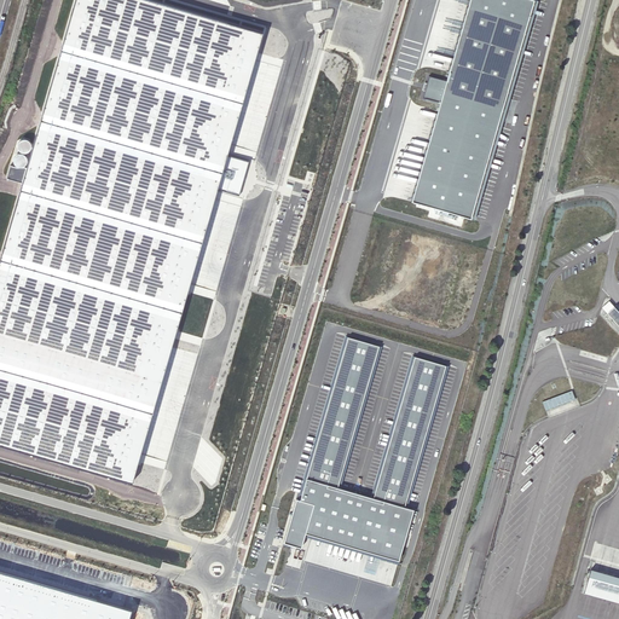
[(148,0),(70,0),(0,249),(0,443),(132,481),(260,32),(148,0)]
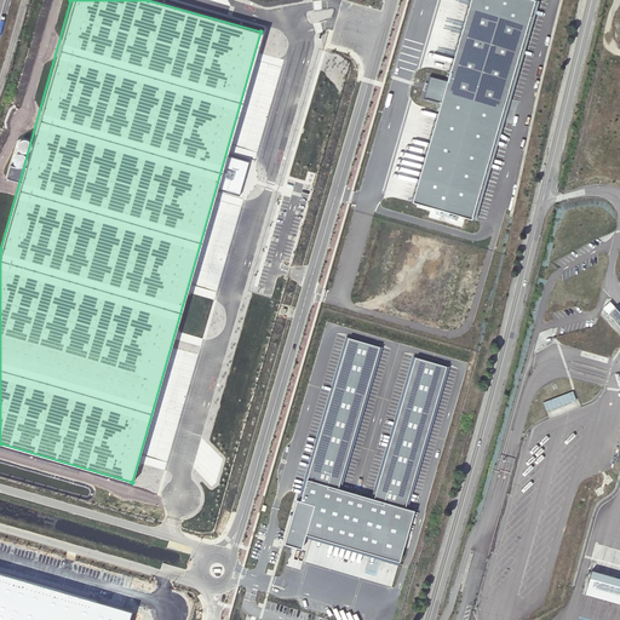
[(475,220),(538,1),(533,0),(470,0),(447,82),(429,76),(423,98),(441,104),(412,202),(475,220)]
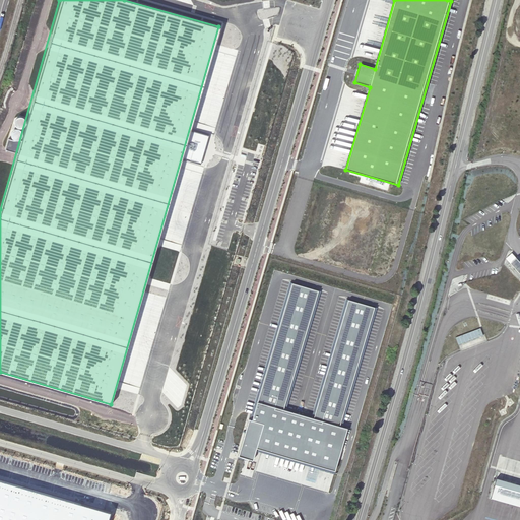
[(457,21),(451,19),(448,30),(454,31),(457,21)]
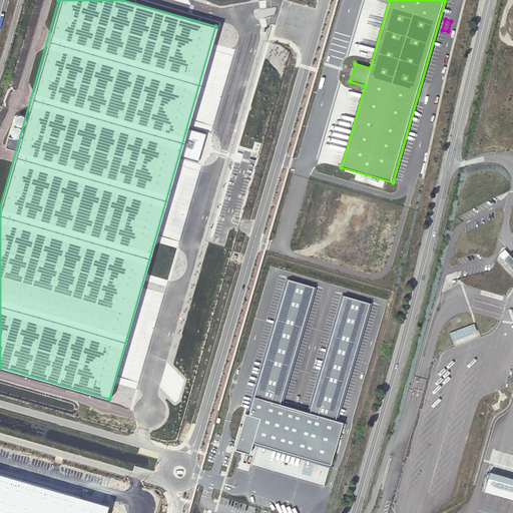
[(344,196),(340,215),(357,218),(360,199),(344,196)]
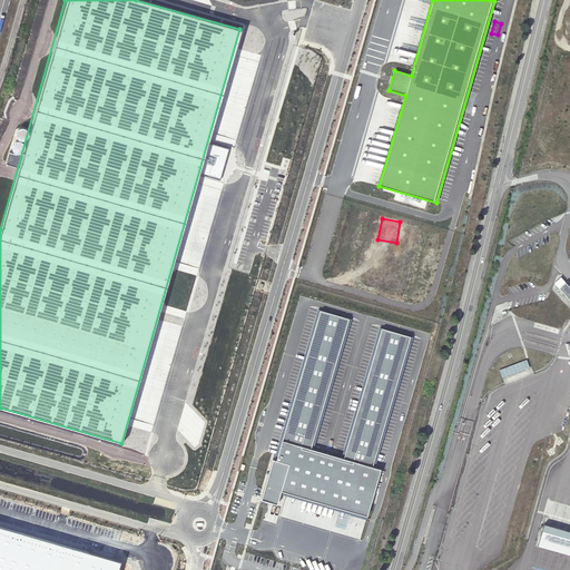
[(559,290),(567,283),(561,278),(554,284),(559,290)]
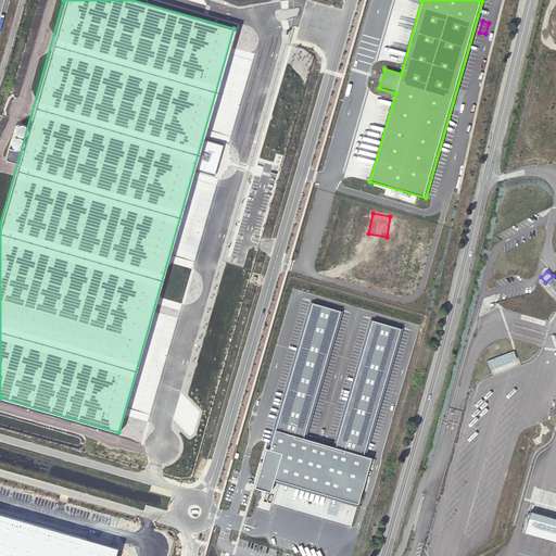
[(555,280),(553,276),(545,282),(555,294),(555,280)]
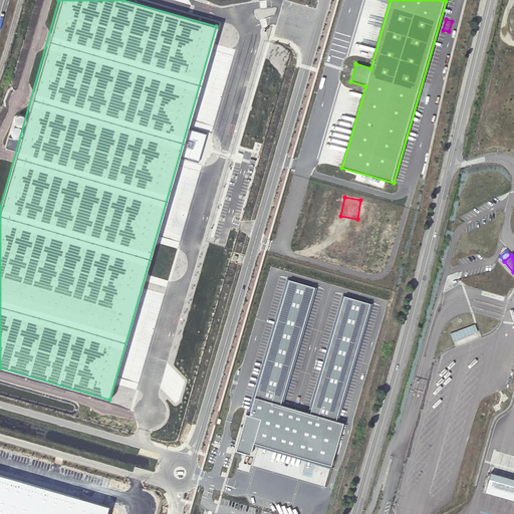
[(320,285),(283,275),(230,457),(257,465),(261,450),(332,471),(347,422),(339,420),(373,304),(341,295),(308,410),(285,404),(320,285)]
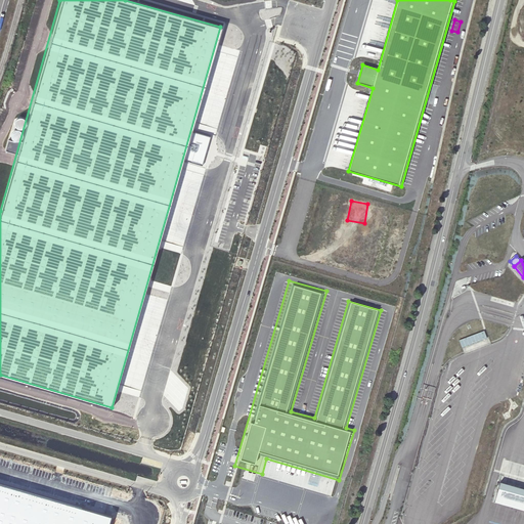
[(484,332),(460,341),(462,348),(488,339),(484,332)]
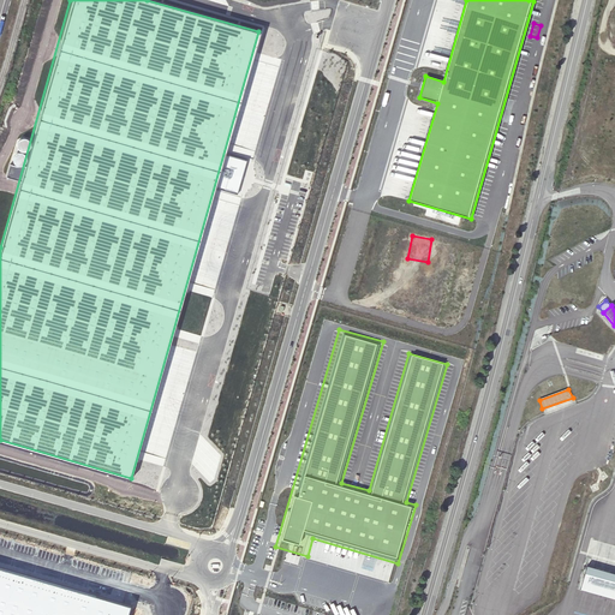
[(0,566),(0,614),(130,614),(132,605),(0,566)]
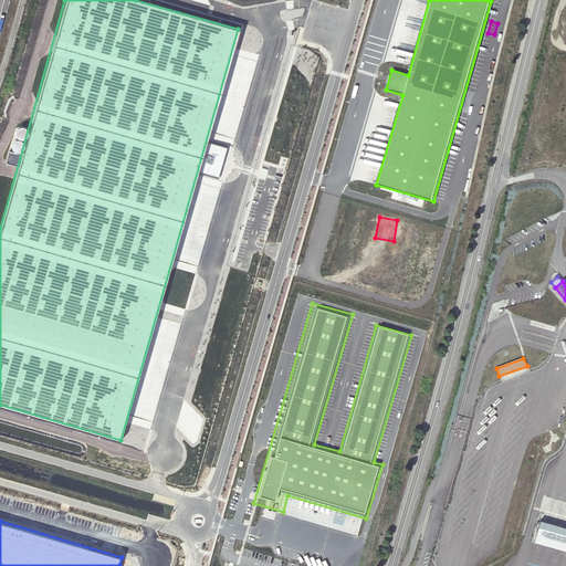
[(565,527),(542,522),(535,544),(565,552),(565,527)]
